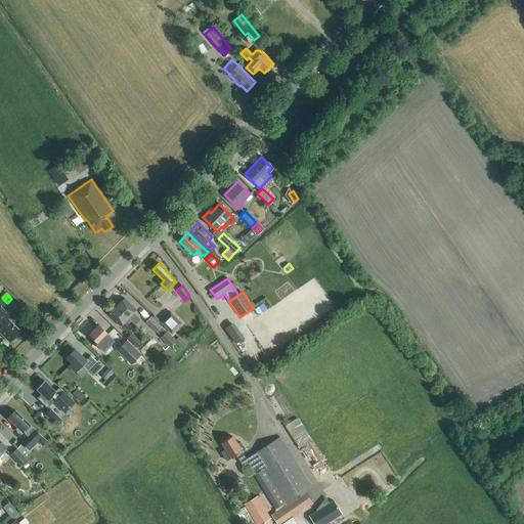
[(117,306),(136,324),(140,319),(133,312),(136,310),(124,298),(117,306)]
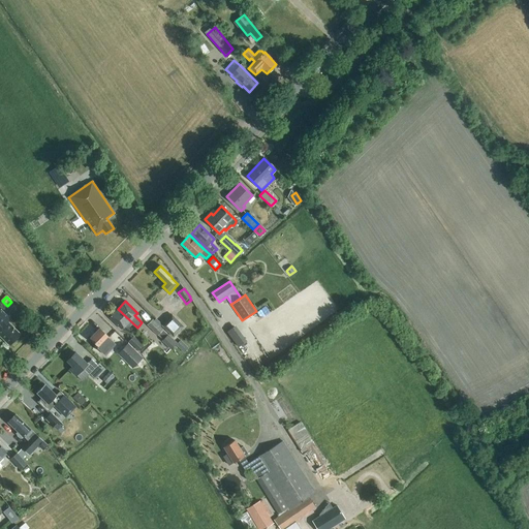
[(0,308),(0,336),(9,345),(14,340),(17,339),(19,338),(19,336),(20,335),(8,322),(11,319),(0,309),(0,308)]
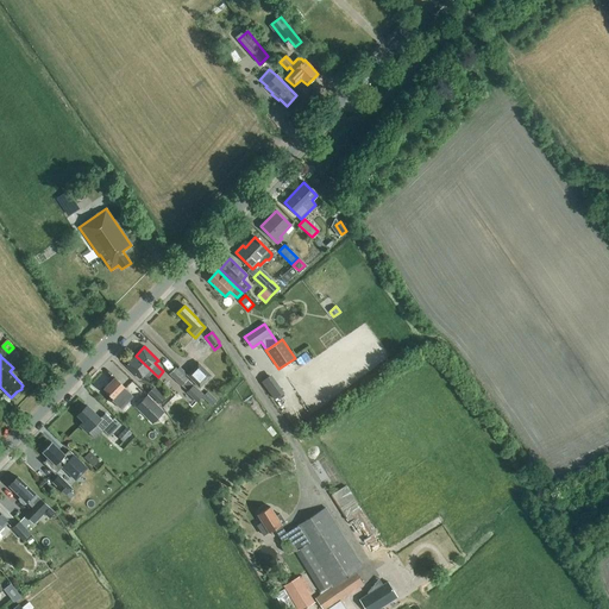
[(157,378),(158,377),(136,356),(126,366),(139,380),(143,376),(146,380),(152,374),(157,378)]
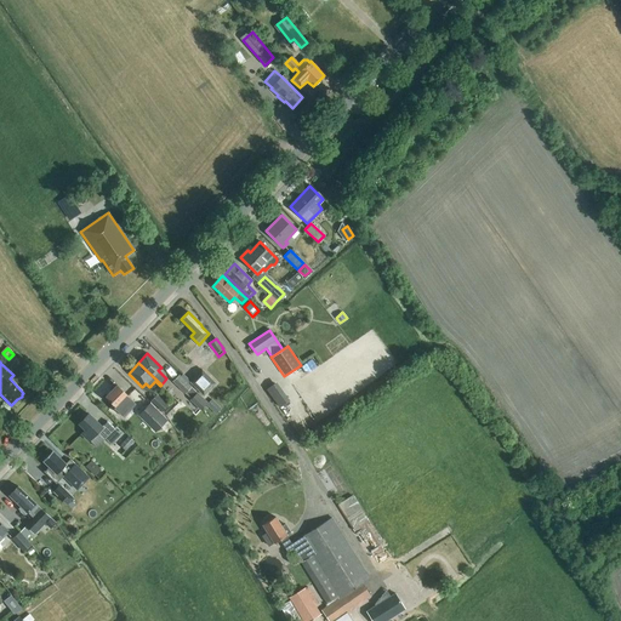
[(203,397),(216,383),(201,369),(188,382),(203,397)]
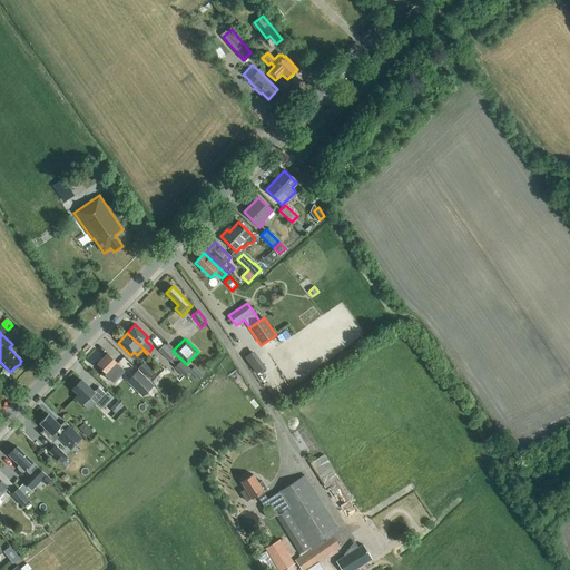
[(175,366),(180,361),(175,355),(176,355),(165,344),(158,351),(169,361),(170,361),(175,366)]
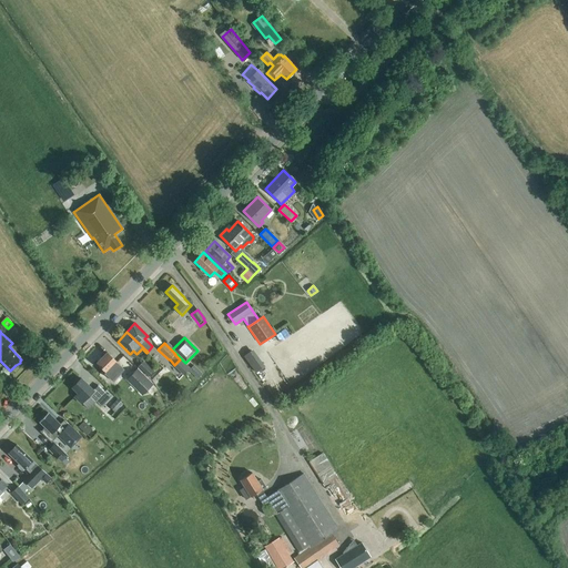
[(259,372),(267,366),(255,348),(246,354),(259,372)]
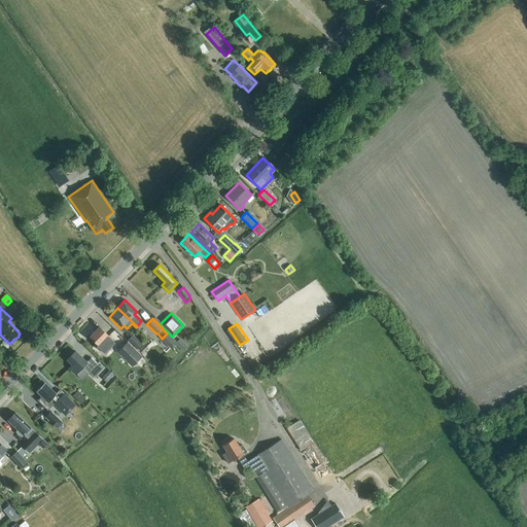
[(99,327),(90,337),(97,344),(96,345),(104,353),(109,347),(114,342),(99,327)]
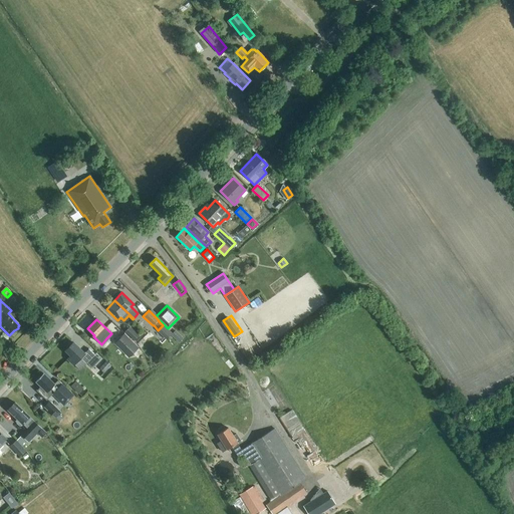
[(166,340),(172,333),(163,325),(158,330),(157,331),(166,340)]
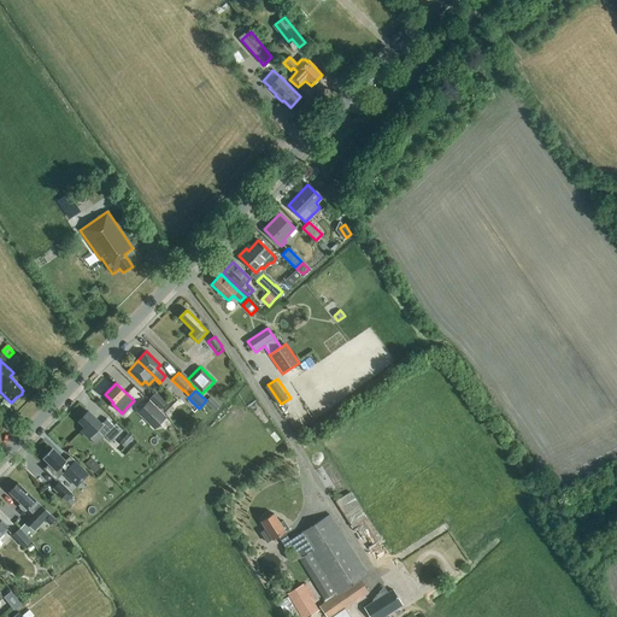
[(162,410),(168,403),(156,392),(150,399),(162,410)]
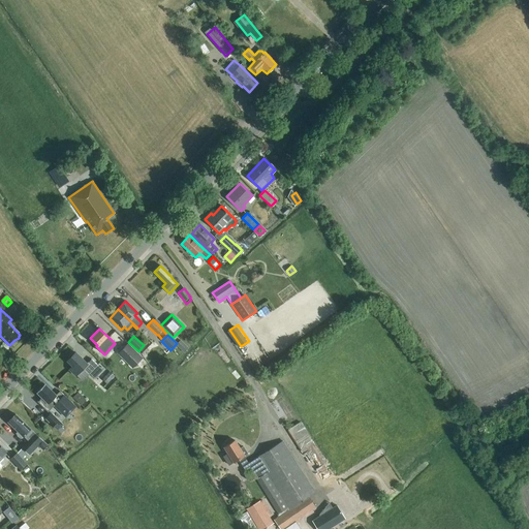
[(132,369),(143,359),(128,343),(117,354),(132,369)]
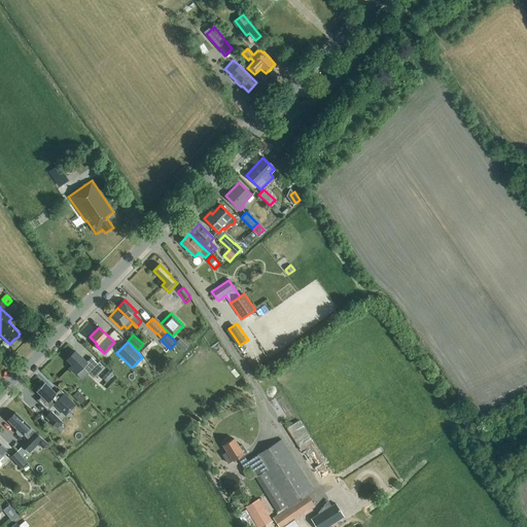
[(86,362),(75,351),(67,360),(72,365),(69,369),(75,375),(82,367),(89,374),(89,373),(94,378),(103,370),(91,357),(86,362)]
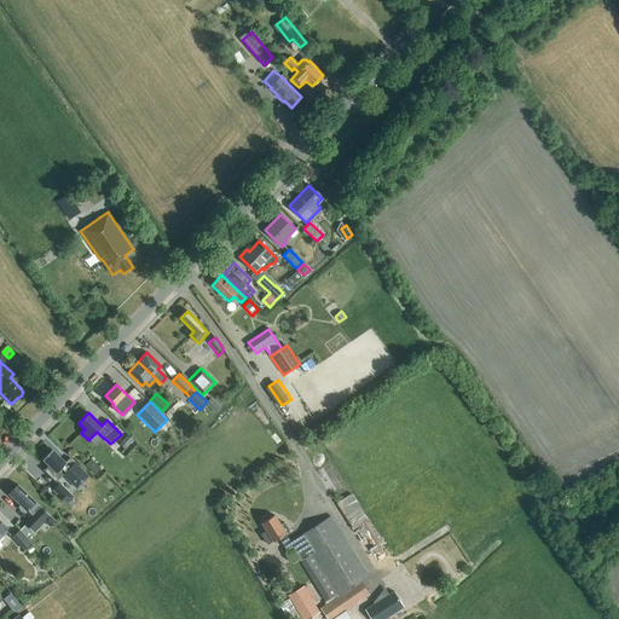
[(127,433),(120,440),(131,449),(137,440),(127,433)]
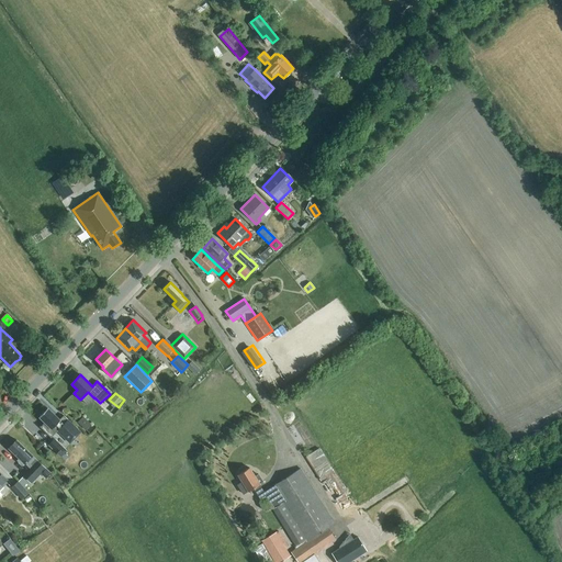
[(47,408),(38,417),(44,422),(40,426),(51,437),(57,430),(69,444),(80,431),(81,431),(65,416),(60,420),(47,408)]
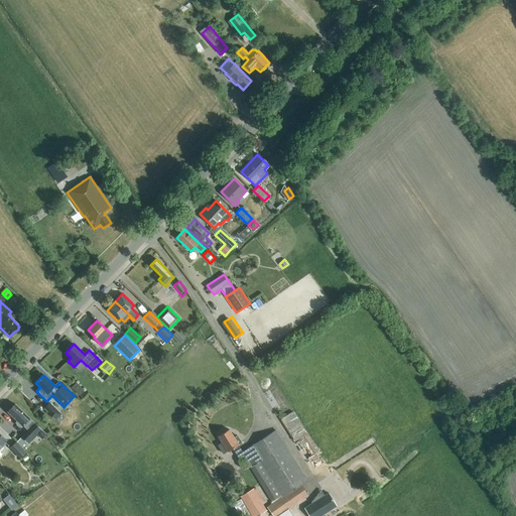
[(79,396),(84,390),(77,382),(71,388),(79,396)]
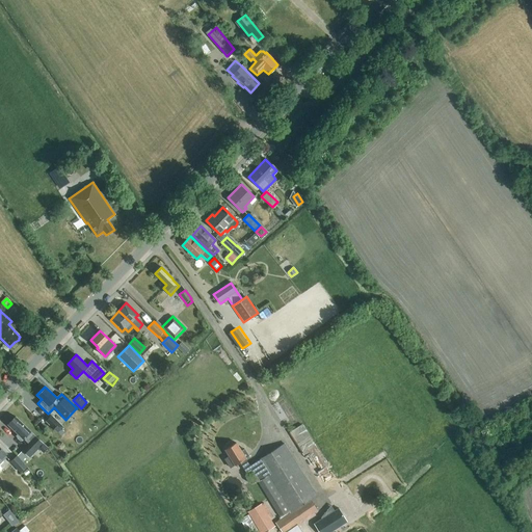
[(57,433),(63,427),(52,416),(46,422),(57,433)]
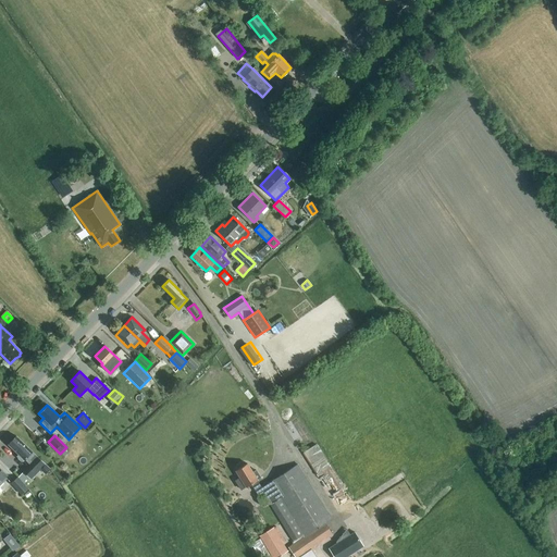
[(16,436),(8,445),(19,455),(17,457),(23,461),(24,460),(29,465),(23,472),(17,478),(23,483),(28,478),(31,480),(45,465),(38,458),(32,452),(16,436)]
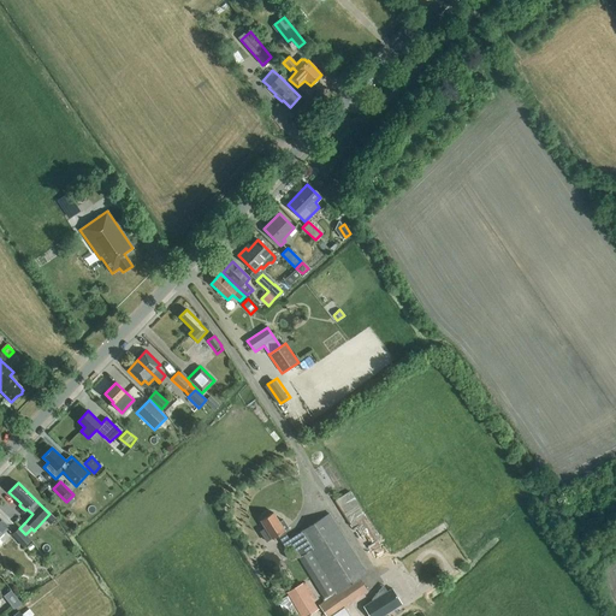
[(356,490),(342,496),(350,516),(365,511),(356,490)]
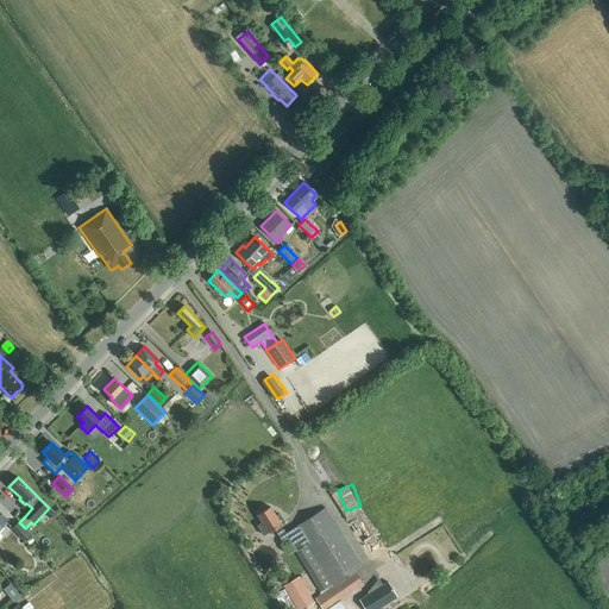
[(270,507),(257,515),(262,522),(268,532),(274,528),(274,529),(282,540),(288,537),(296,551),(294,551),(321,594),(314,598),(321,608),(327,608),(339,601),(364,584),(356,572),(363,569),(326,508),(286,533),(281,525),(284,522),(280,514),(276,516),(270,507)]
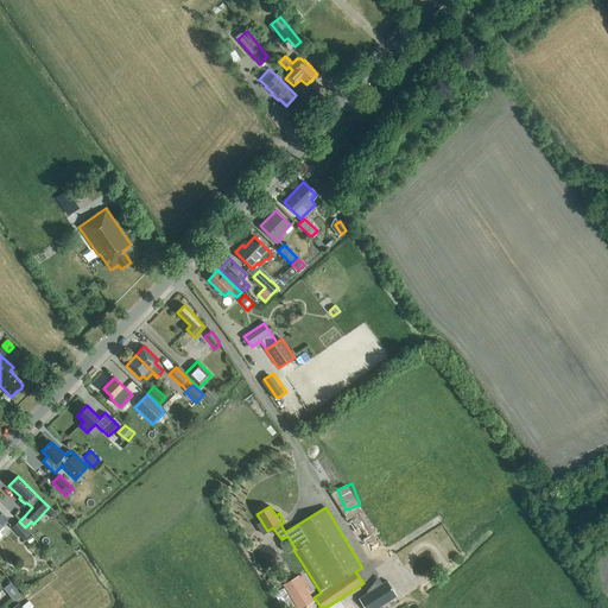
[(19,521),(12,527),(23,540),(30,533),(26,530),(25,527),(19,521)]
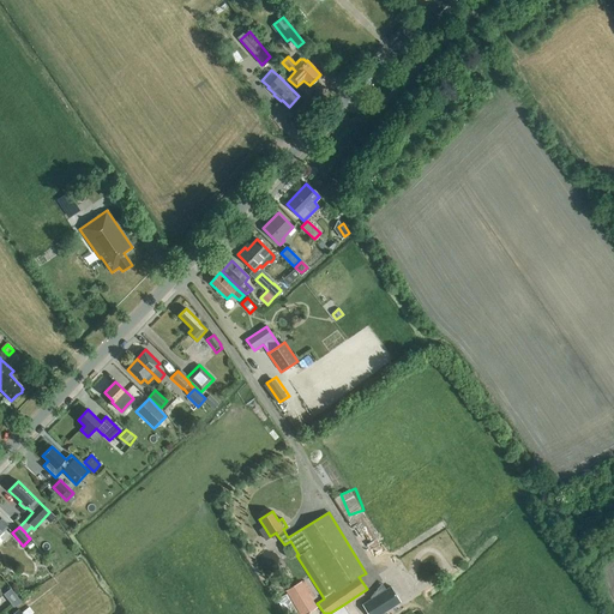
[(314,596),(305,581),(287,591),(300,613),(304,613),(314,608),(314,605),(311,599),(314,596)]
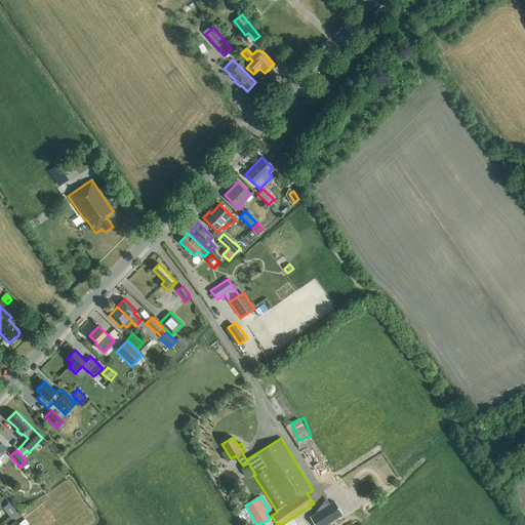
[(317,513),(310,517),(314,524),(326,524),(330,523),(342,515),(336,507),(334,501),(330,505),(327,499),(317,512),(317,513)]
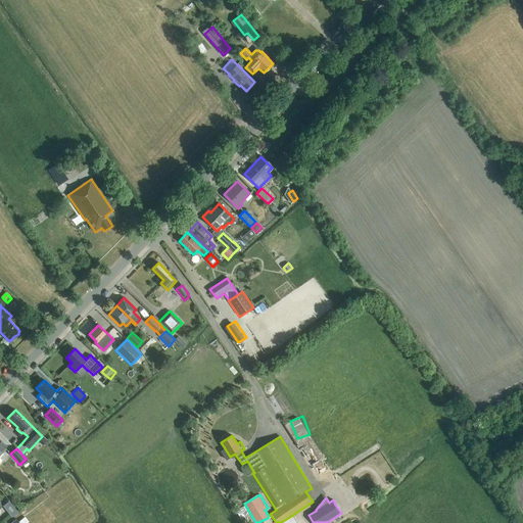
[(6,505),(14,516),(21,511),(12,500),(6,505)]
